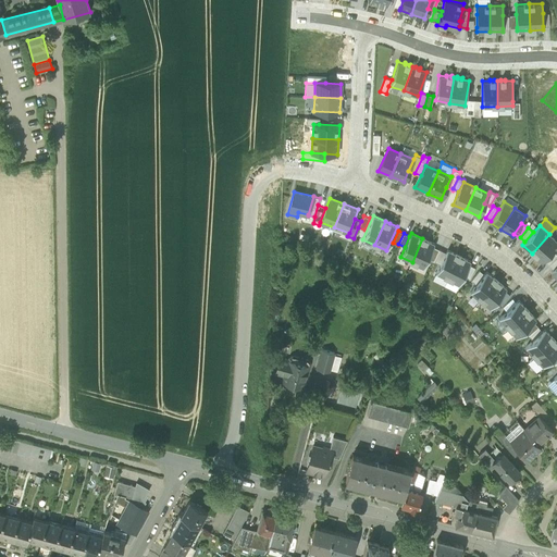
[(556,240),(549,234),(532,254),(542,262),(544,260),(553,250),(556,245),(556,240)]
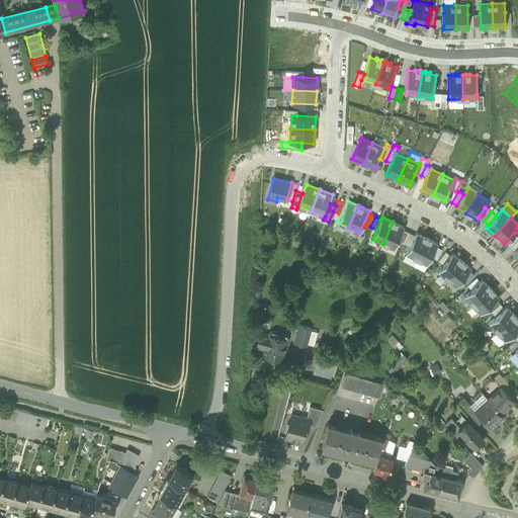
[(404,227),(393,222),(383,244),(394,249),(398,241),(403,230),(404,227)]
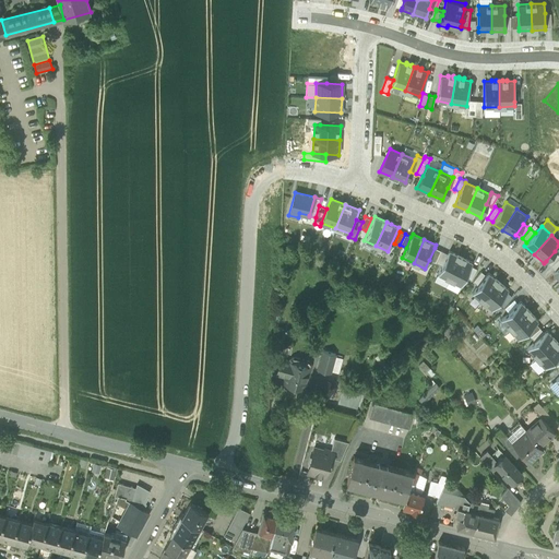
[(372,252),(376,246),(364,240),(360,248),(372,252)]
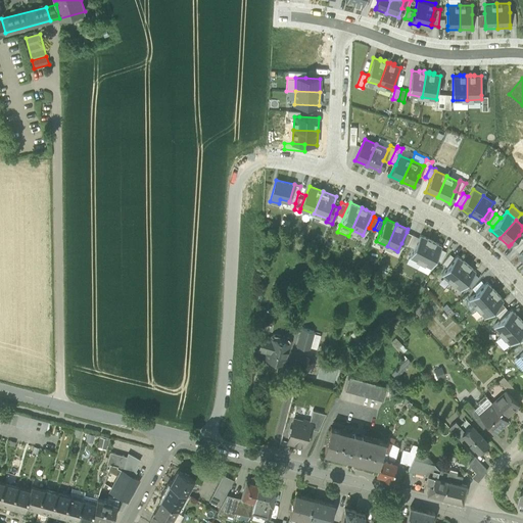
[(351,230),(348,236),(347,238),(359,243),(363,235),(351,230)]
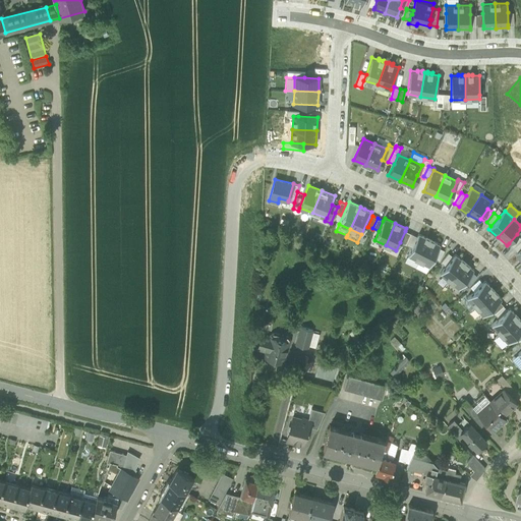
[(411,233),(405,231),(400,242),(406,244),(411,233)]
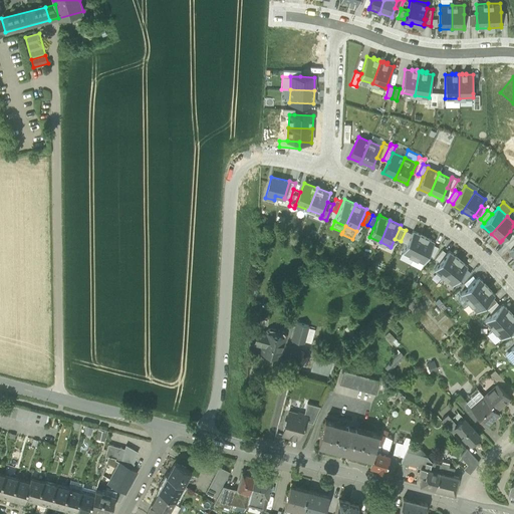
[(401,241),(406,244),(412,233),(407,230),(401,241)]
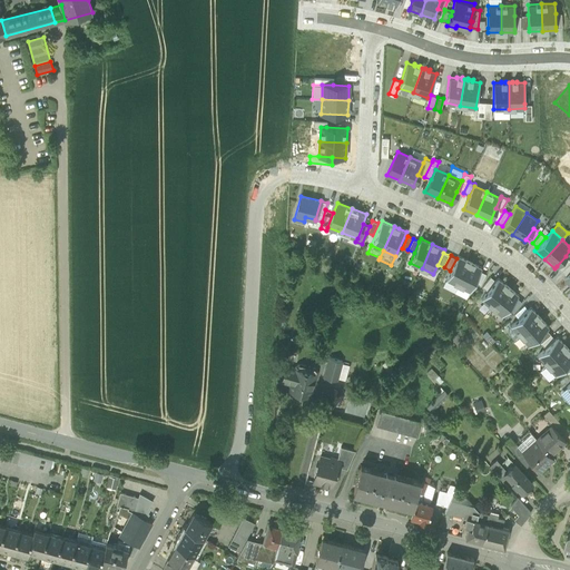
[(446,278),(458,285),(470,262),(458,255),(457,258),(450,271),(446,278)]
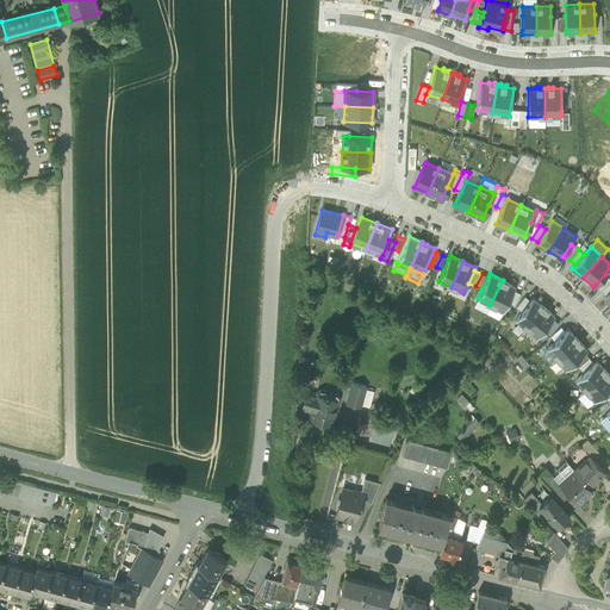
[(596,285),(601,290),(609,278),(605,274),(596,285)]
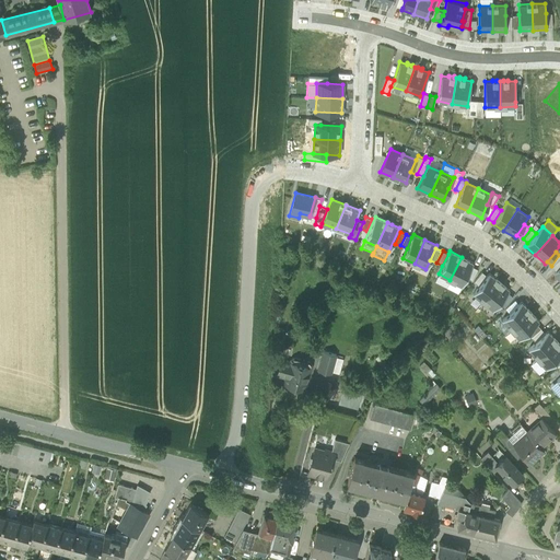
[(474,263),(462,257),(450,280),(462,286),(466,278),(471,266),(474,263)]
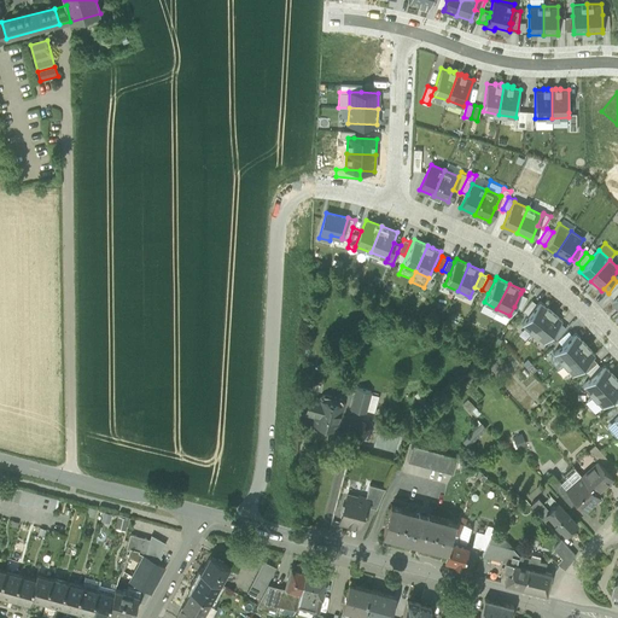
[(528,297),(520,293),(514,307),(520,309),(528,297)]
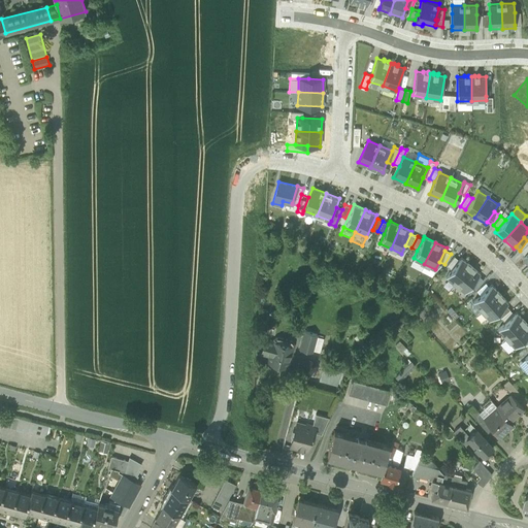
[(451,269),(459,260),(454,256),(447,265),(451,269)]
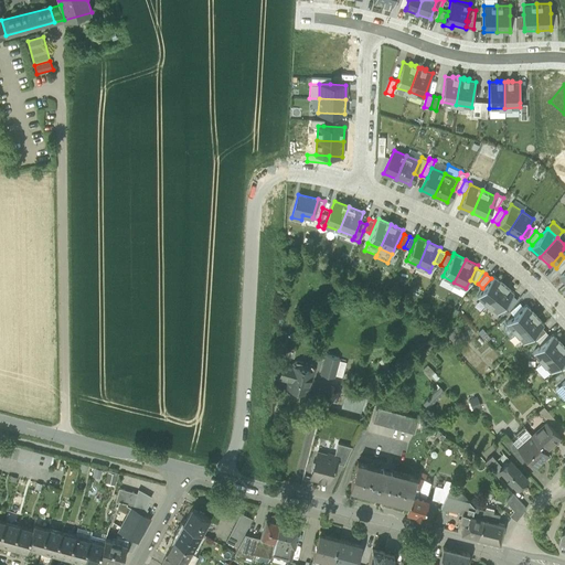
[(487,304),(503,284),(493,276),(491,278),(482,288),(477,296),(487,304)]
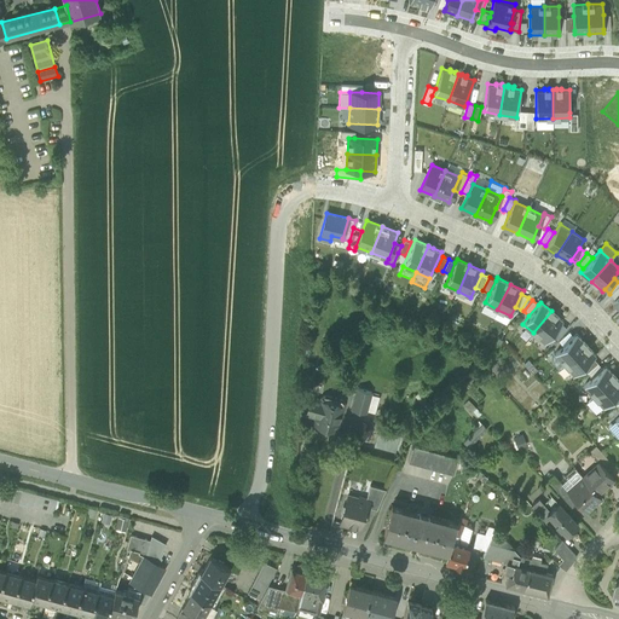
[(551,311),(533,333),(545,342),(551,335),(561,323),(563,320),(551,311)]
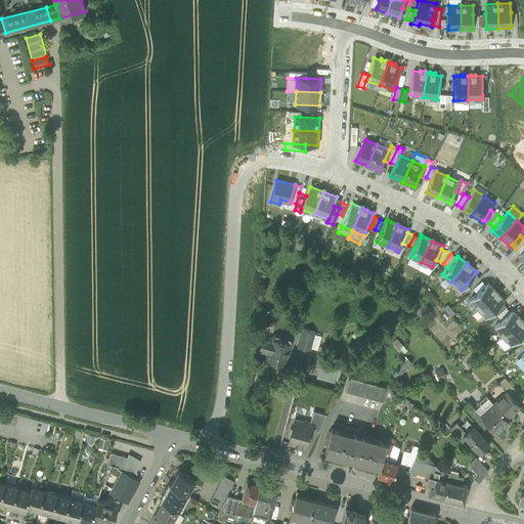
[(479,277),(475,273),(467,284),(472,287),(479,277)]
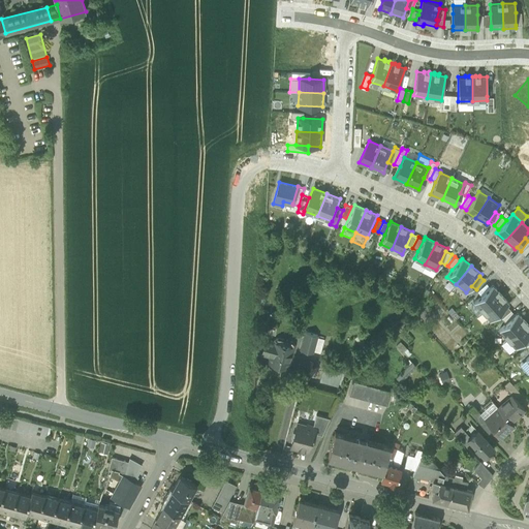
[(477,290),(481,296),(490,287),(486,282),(477,290)]
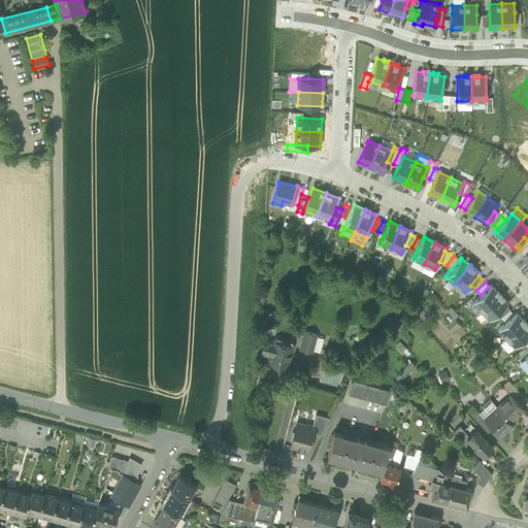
[(482,310),(500,294),(492,285),(489,287),(481,295),(473,301),(482,310)]
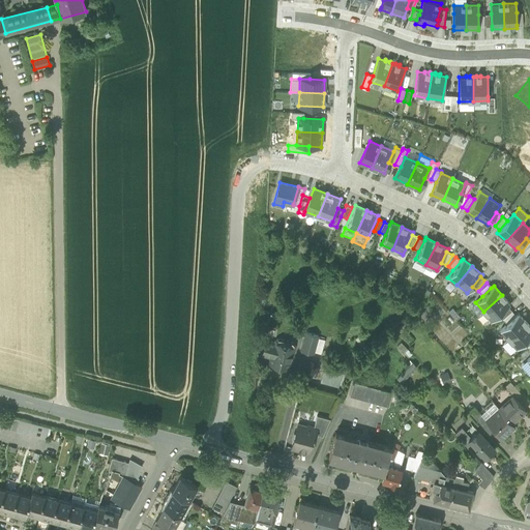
[(502,295),(483,312),(492,321),(499,315),(507,306),(510,304),(502,295)]
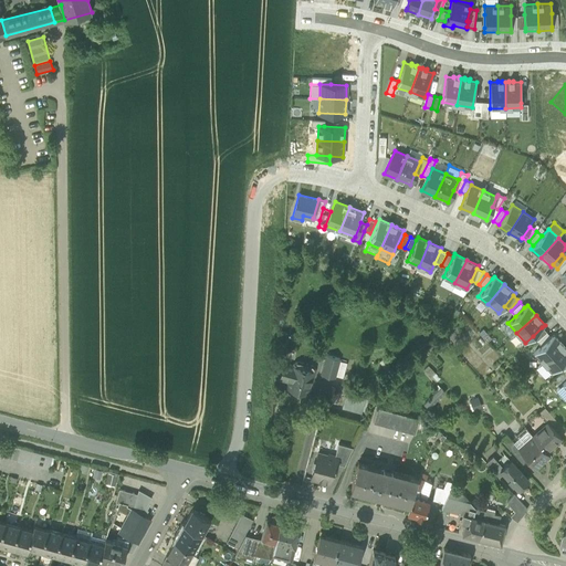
[(537,341),(546,332),(542,327),(533,336),(537,341)]
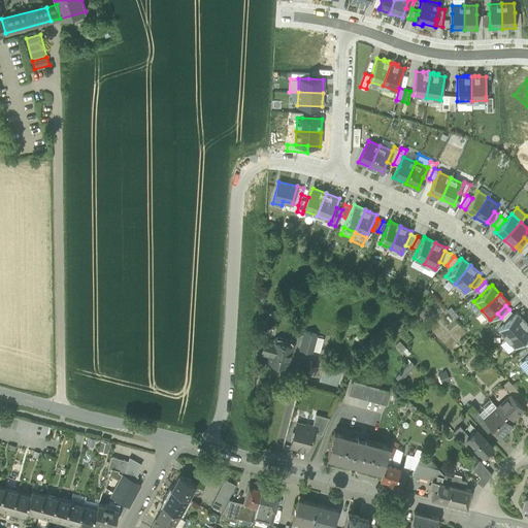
[(509,309),(501,318),(505,323),(515,315),(509,309)]
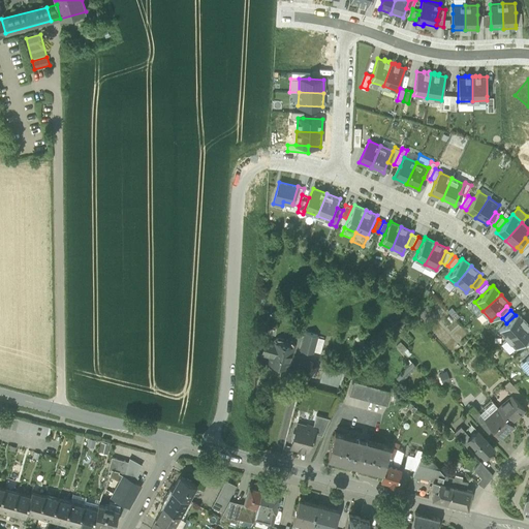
[(507,339),(526,322),(518,313),(516,315),(506,323),(499,330),(507,339)]
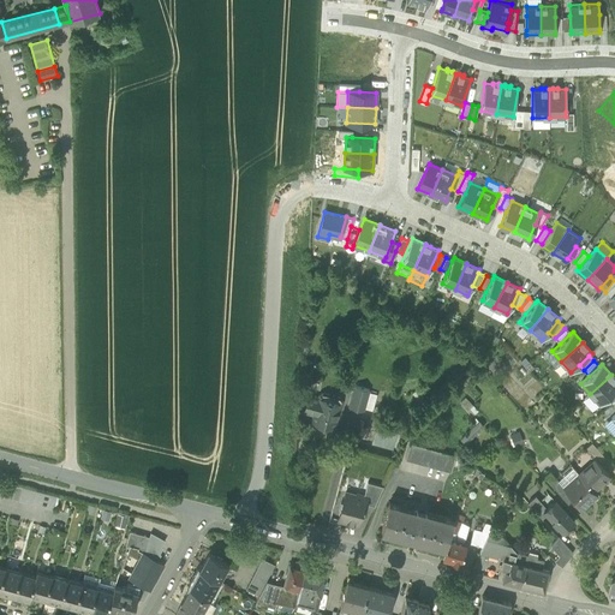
[(614,378),(611,375),(590,394),(599,405),(608,398),(614,389),(614,378)]
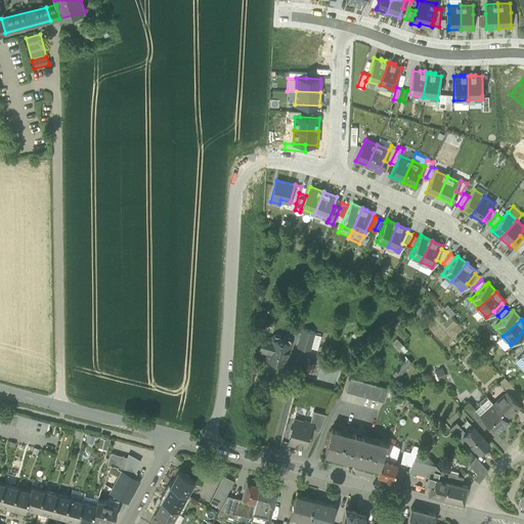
[(298,347),(310,350),(310,348),(314,335),(314,333),(303,329),(298,347)]
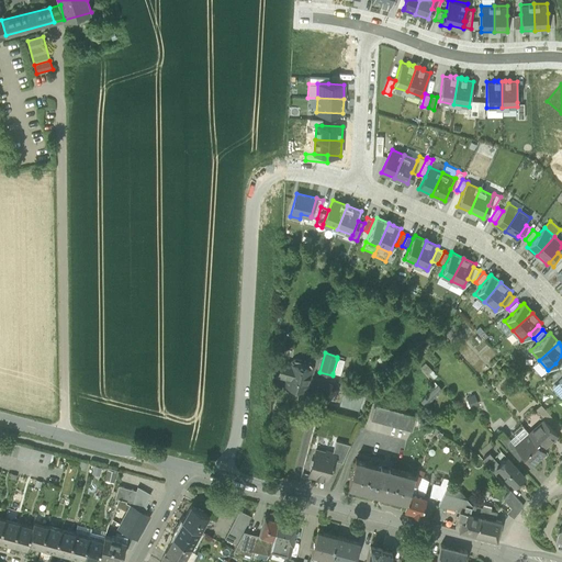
[(285,385),(305,391),(312,367),(311,363),(295,359),(292,361),(292,364),(282,361),(281,377),(288,379),(285,385)]
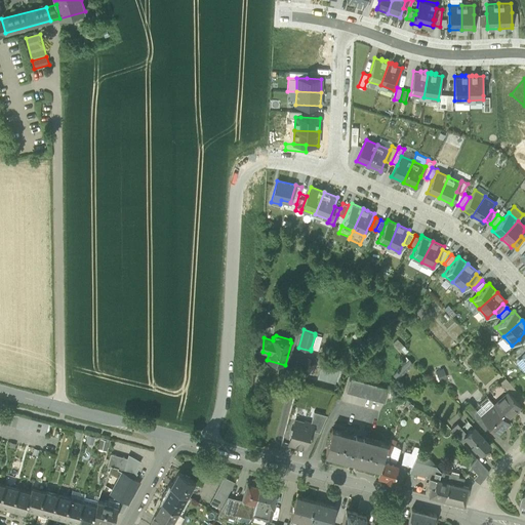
[(315,335),(311,349),(318,351),(321,337),(315,335)]
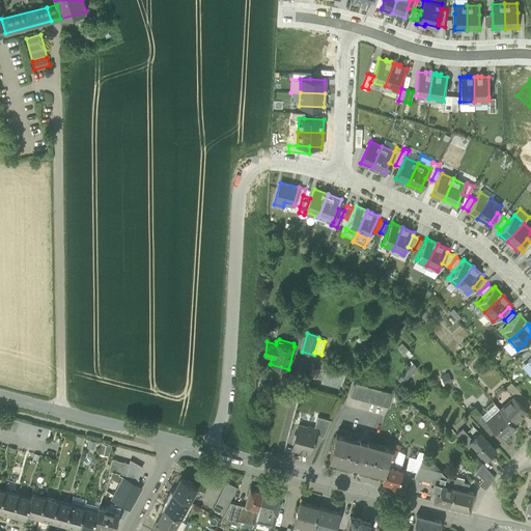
[(409,351),(401,343),(396,348),(402,356),(409,351)]
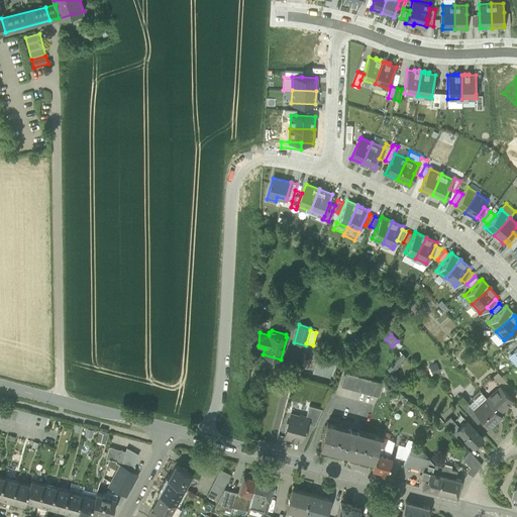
[(515,366),(516,364),(516,354),(514,351),(507,357),(515,366)]
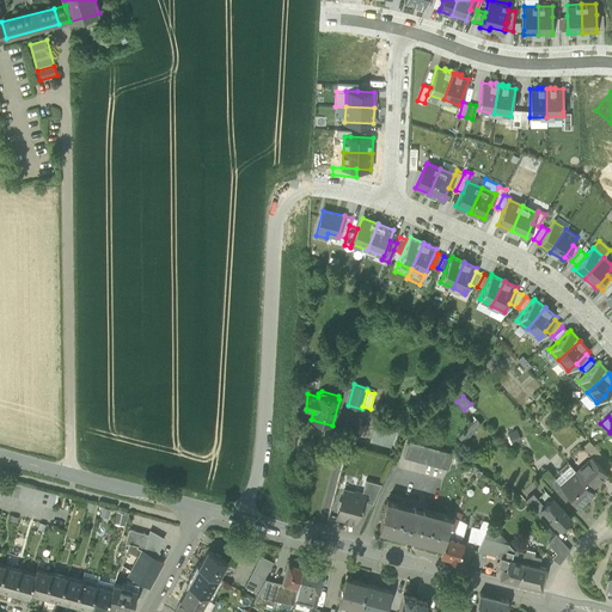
[(483,424),(477,418),(458,436),(464,442),(483,424)]
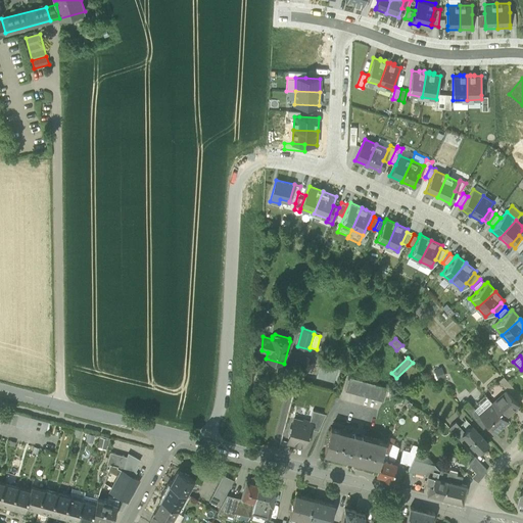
[(336,368),(319,364),(316,377),(333,381),(336,368)]
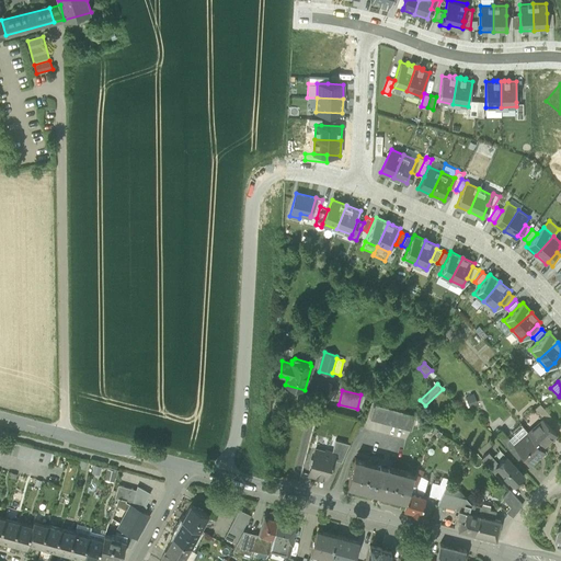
[(473,393),(466,397),(470,408),(478,404),(473,393)]
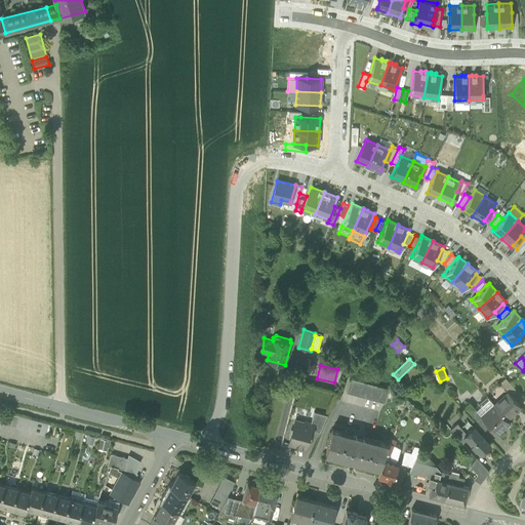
[(346,393),(385,403),(389,389),(350,378),(346,393)]
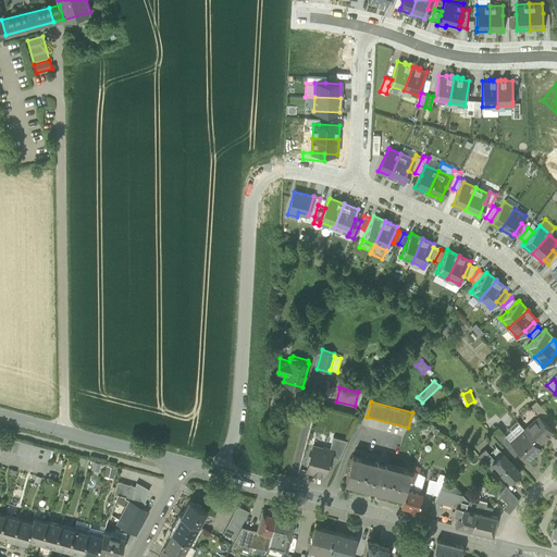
[(539,416),(543,420),(548,415),(536,401),(531,407),(534,411),(539,416)]
